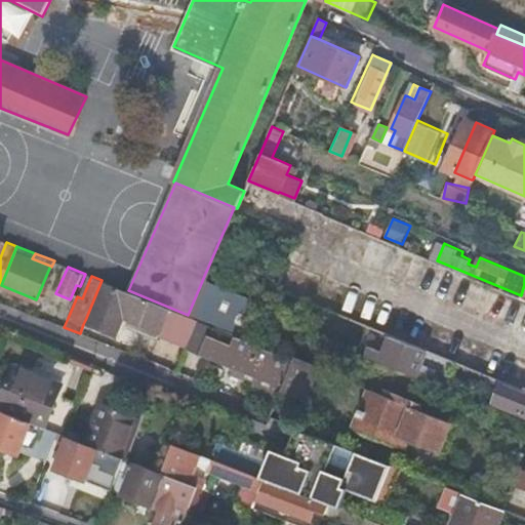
[(188,315),(197,319),(212,325),(248,340),(266,300),(204,276),(188,315)]
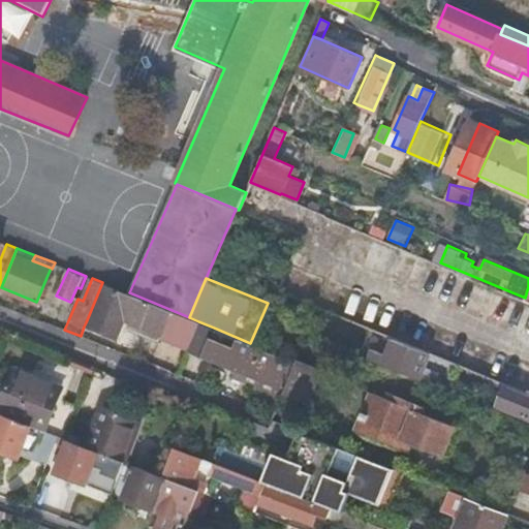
[(102,282),(86,322),(115,334),(122,316),(160,331),(160,334),(189,345),(198,321),(189,317),(129,292),(102,282)]
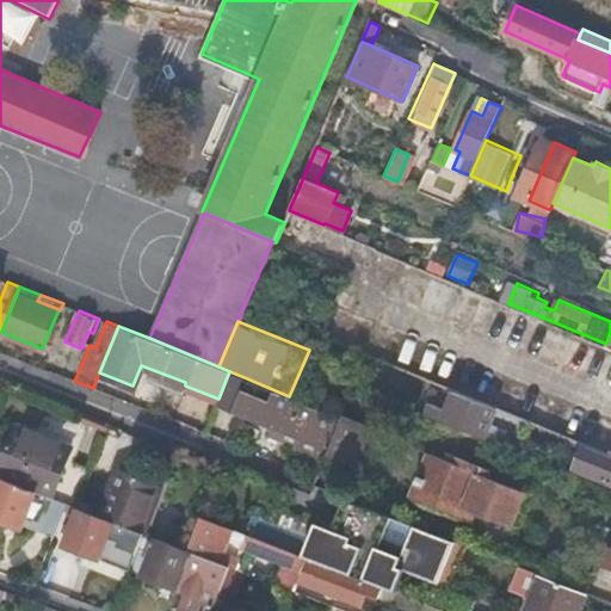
[(218,399),(217,402),(235,408),(241,393),(247,378),(229,371),(218,399)]
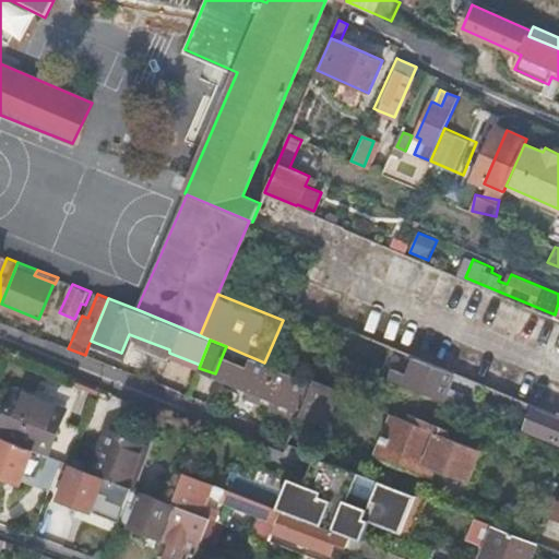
[(455,373),(416,357),(405,384),(443,401),(455,373)]
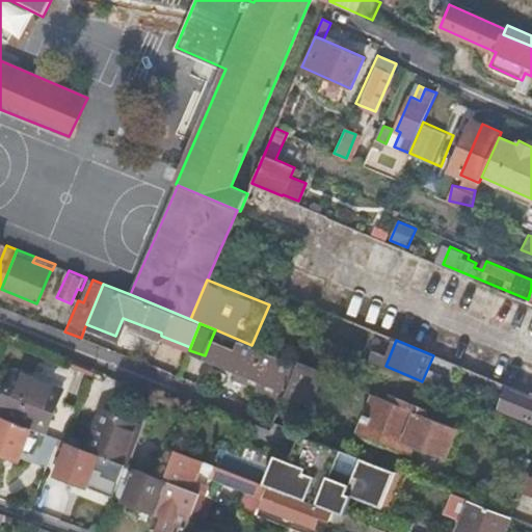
[(210,342),(205,355),(261,378),(287,388),(297,364),(261,348),(260,349),(240,341),(236,351),(210,342)]
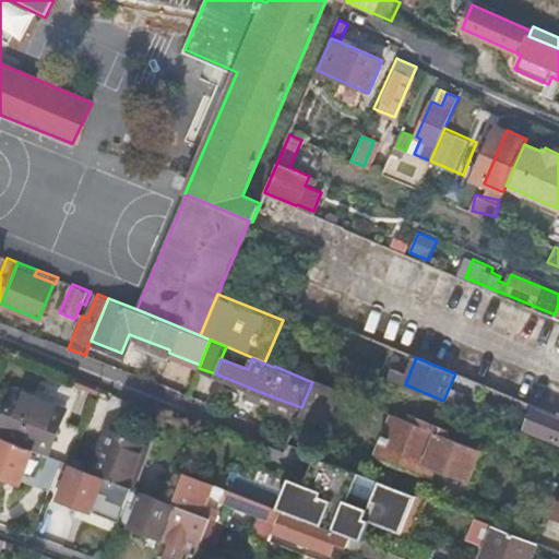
[(301,407),(299,415),(318,423),(331,390),(312,382),(301,407)]
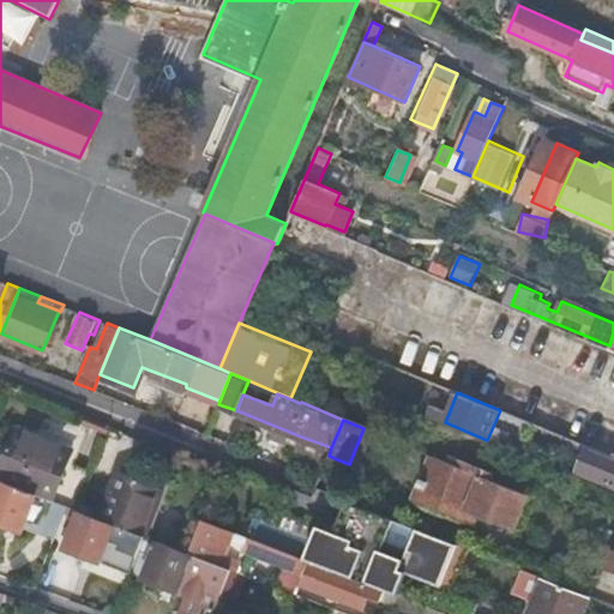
[(0,467),(0,480),(52,500),(71,450),(16,428),(0,467)]
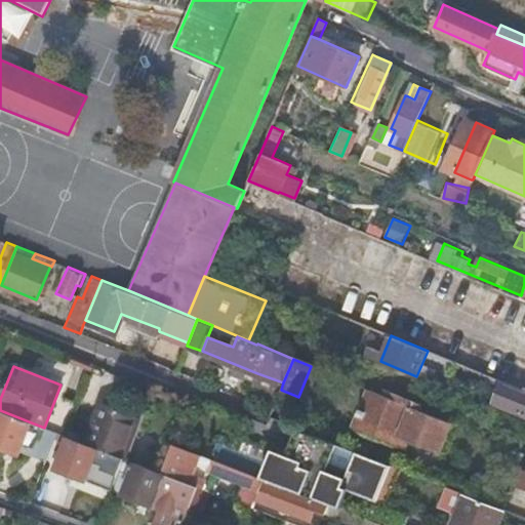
[(253,384),(279,394),(281,390),(283,382),(257,373),(253,384)]
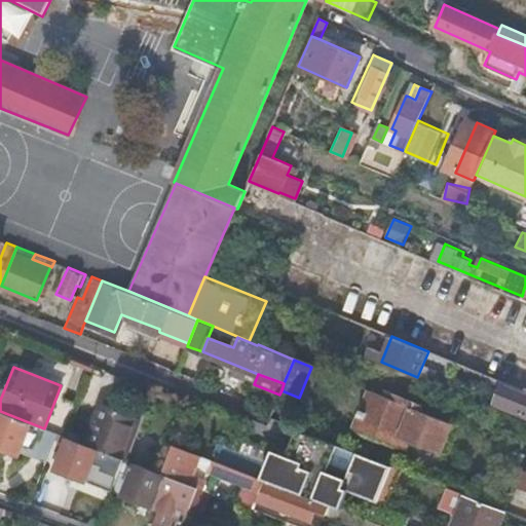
[(501,406),(510,385),(504,383),(496,404),(501,406)]
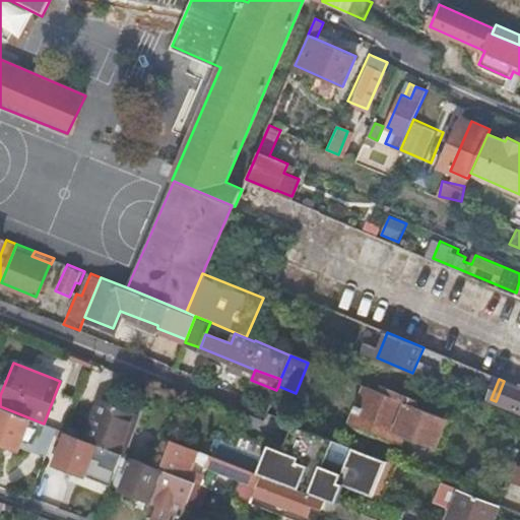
[(519,387),(504,381),(496,401),(519,410),(519,387)]
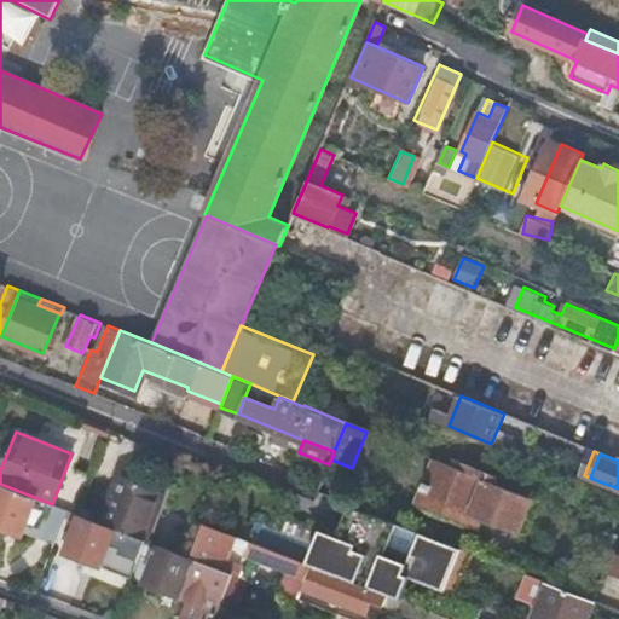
[(451,466),(434,458),(424,482),(421,481),(417,490),(421,491),(416,504),(475,528),(480,518),(519,532),(532,498),(493,482),(451,466)]
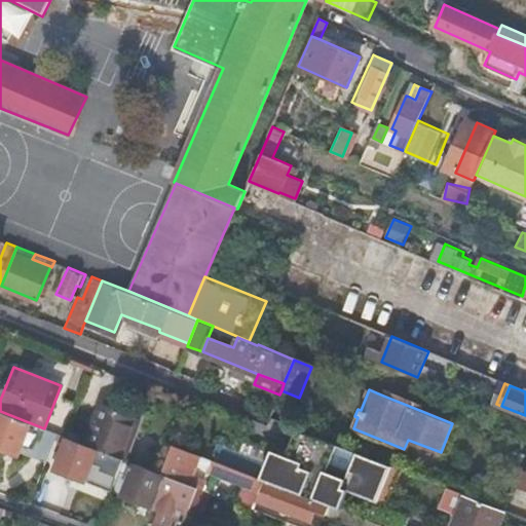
[(385,389),(383,396),(419,410),(422,404),(385,389)]
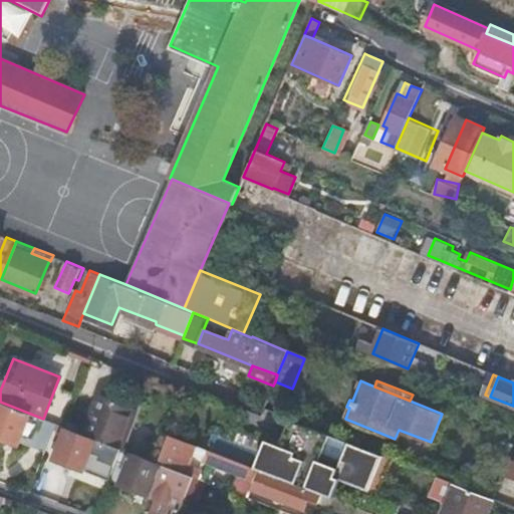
[(84,434),(96,439),(120,448),(137,409),(99,395),(84,434)]
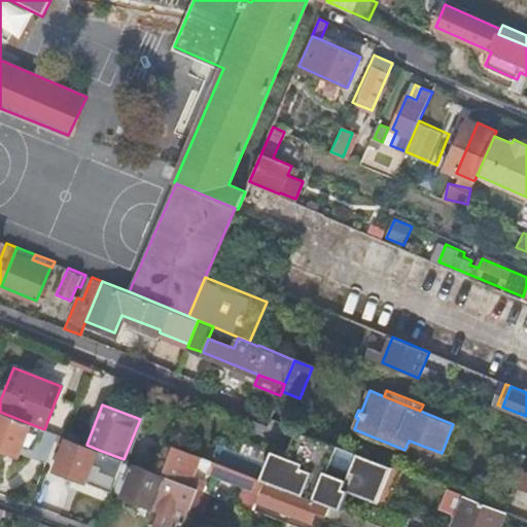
[(29,455),(46,462),(58,433),(44,429),(0,412),(0,447),(20,455),(21,452),(29,455)]
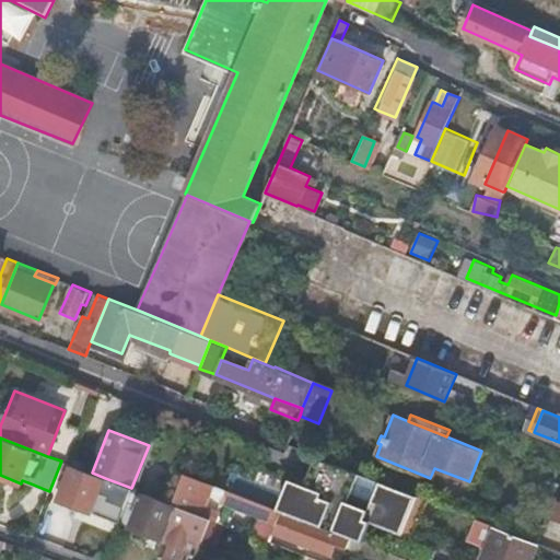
[(384,482),(338,464),(326,493),(303,483),(290,514),(350,537),(357,539),(368,510),(373,512),(384,482)]
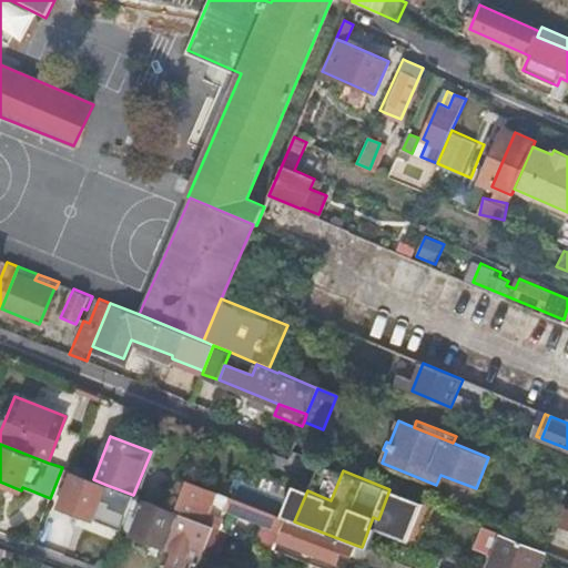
[(95,510),(107,485),(93,479),(73,472),(60,505),(79,511),(87,515),(93,517),(95,510)]
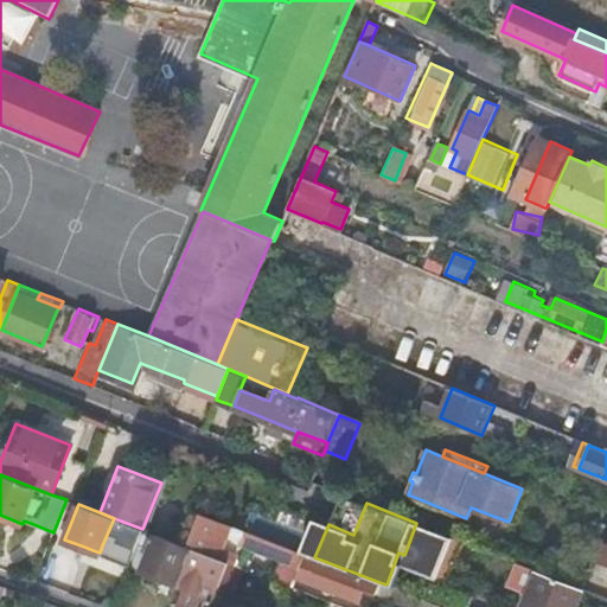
[(247,532),(199,513),(186,545),(228,562),(234,564),(247,532)]
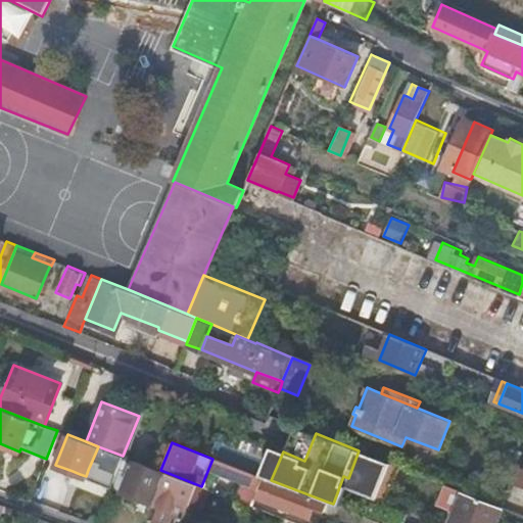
[(88,470),(114,480),(119,469),(124,456),(123,456),(98,446),(88,470)]
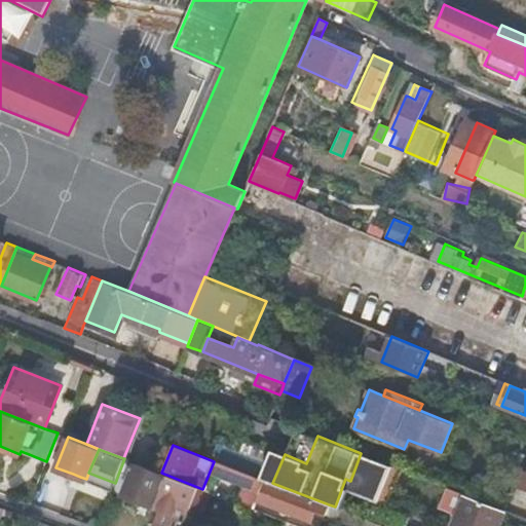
[(129,476),(122,494),(160,509),(154,525),(183,525),(186,518),(194,496),(197,487),(161,473),(135,462),(129,476)]
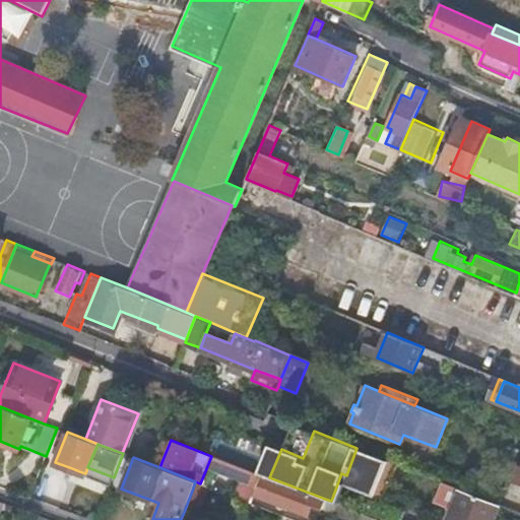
[(260,474),(229,462),(225,470),(257,482),(260,474)]
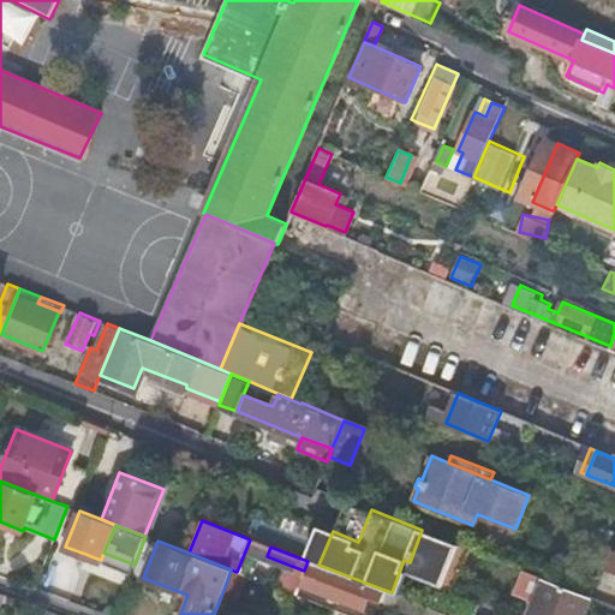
[(135,565),(131,573),(143,578),(151,556),(139,551),(135,565)]
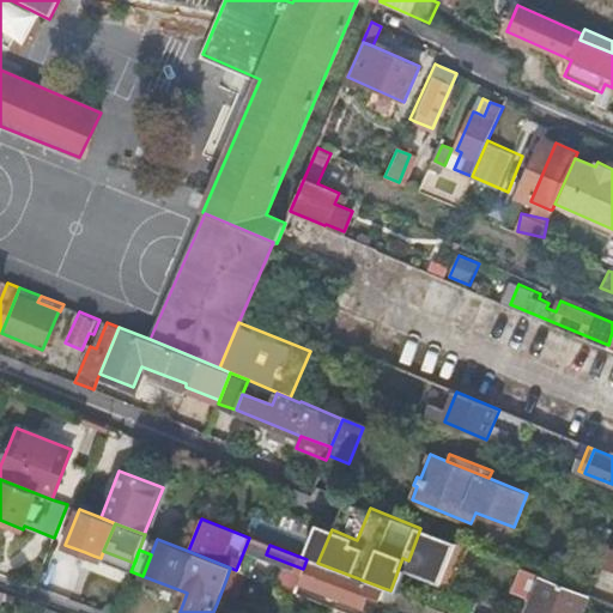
[(368,593),(381,598),(383,588),(317,563),(311,560),(303,582),(363,605),(368,593)]
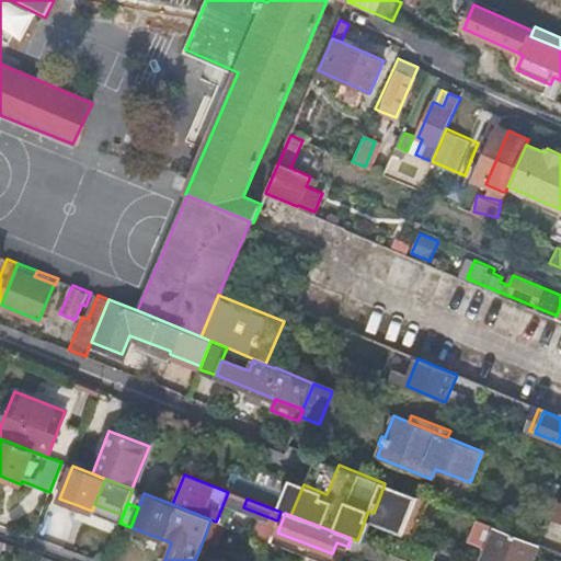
[(530,560),(538,544),(480,521),(471,540),(490,548),(483,560),(530,560)]
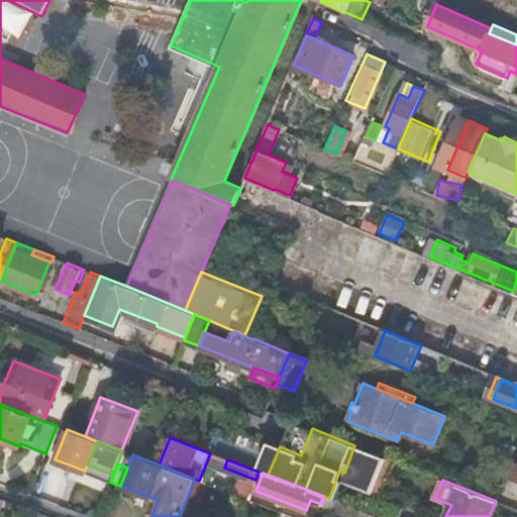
[(321,504),(331,507),(334,500),(329,498),(323,496),(321,504)]
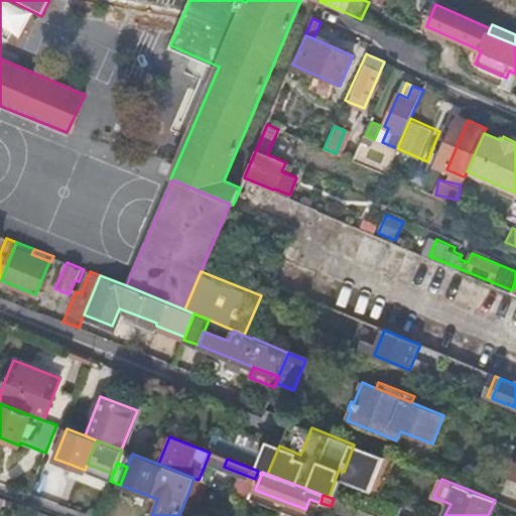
[(376,515),(362,511),(334,499),(331,506),(330,510),(345,515),(376,515)]
